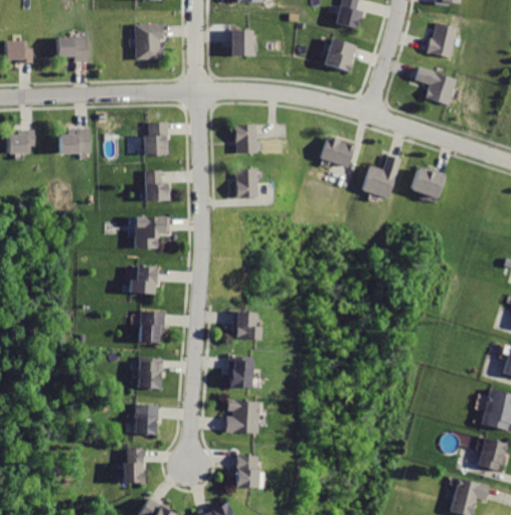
[(339,0),(336,15),(357,21),(362,4),(355,2),(355,0),(339,0)]
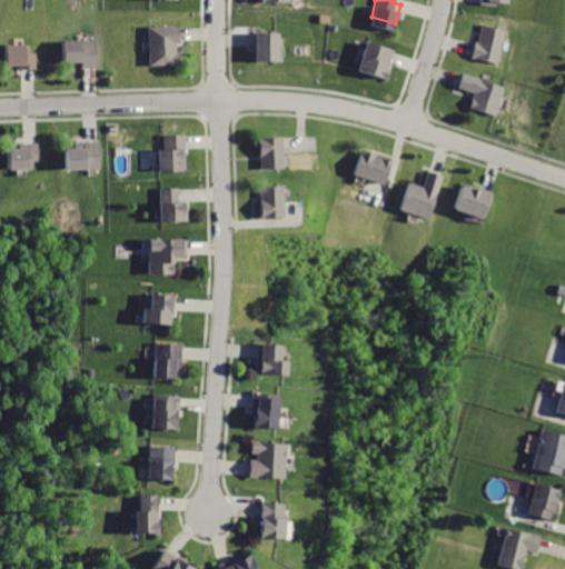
[(489,19),(486,31),(479,29),(475,47),(504,55),(512,25),(489,19)]
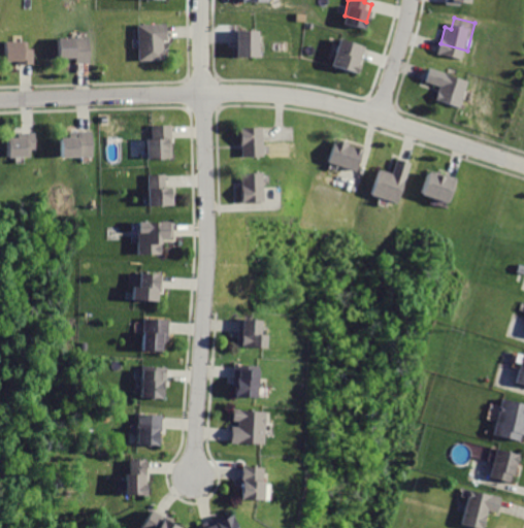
[(138,25),(139,63),(165,62),(164,42),(168,42),(167,24),(138,25)]
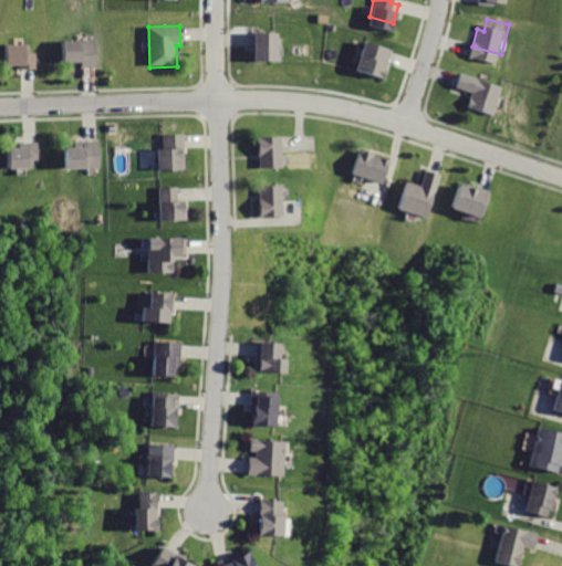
[(253,32),(252,60),(277,61),(277,32),(253,32)]
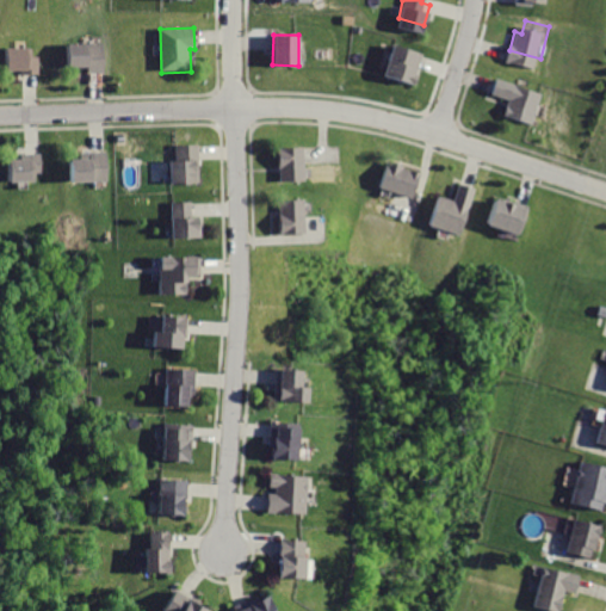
[(67,45),(67,67),(88,66),(88,73),(107,72),(106,43),(67,45)]
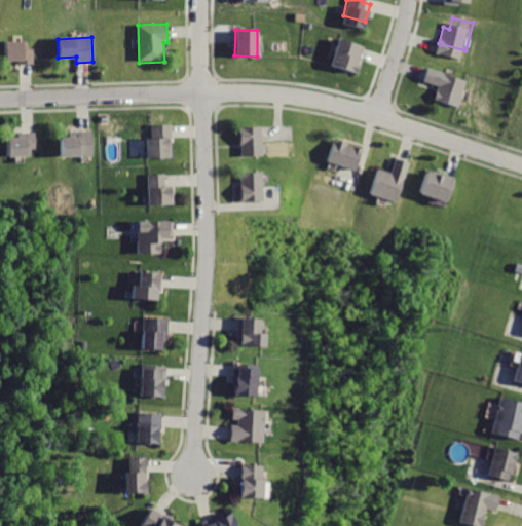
[(340,37),(331,66),(357,74),(366,45),(340,37)]
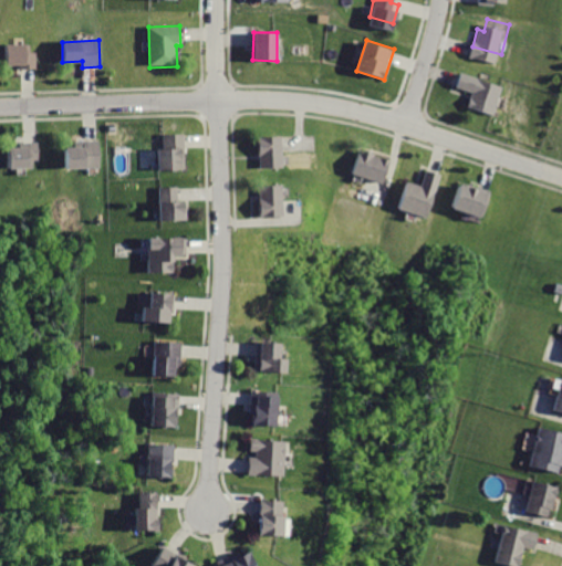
[(3,44),(3,66),(19,66),(19,71),(37,70),(37,51),(29,51),(29,43),(3,44)]
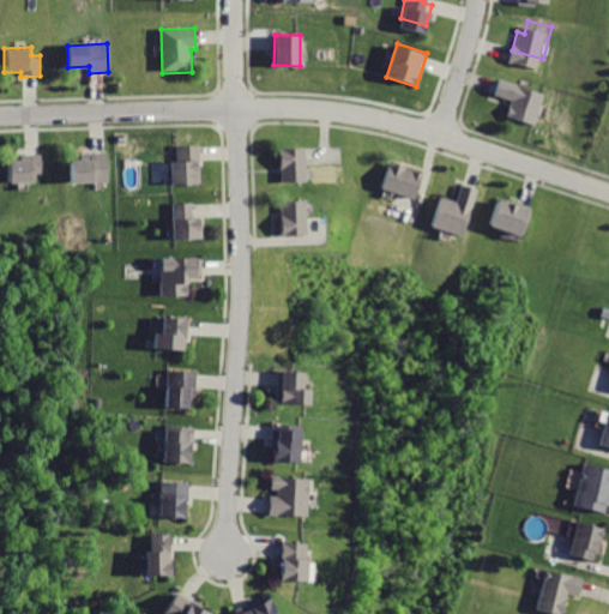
[(495,78),(490,96),(511,102),(506,116),(538,126),(548,92),(495,78)]
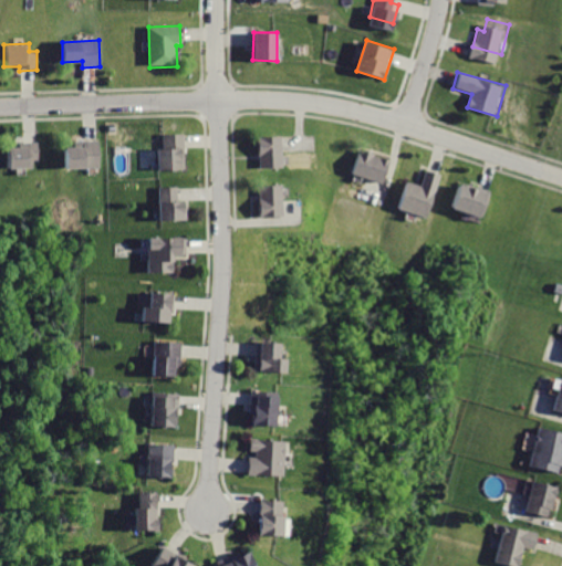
[(159,149),(159,169),(186,169),(185,133),(164,133),(164,148),(159,149)]
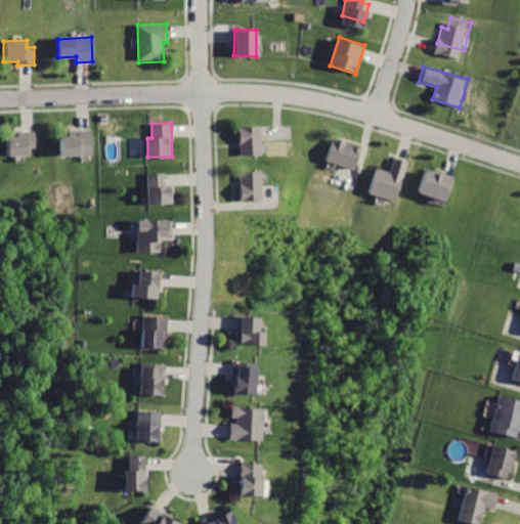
[(239,126),(239,155),(259,155),(259,126),(239,126)]
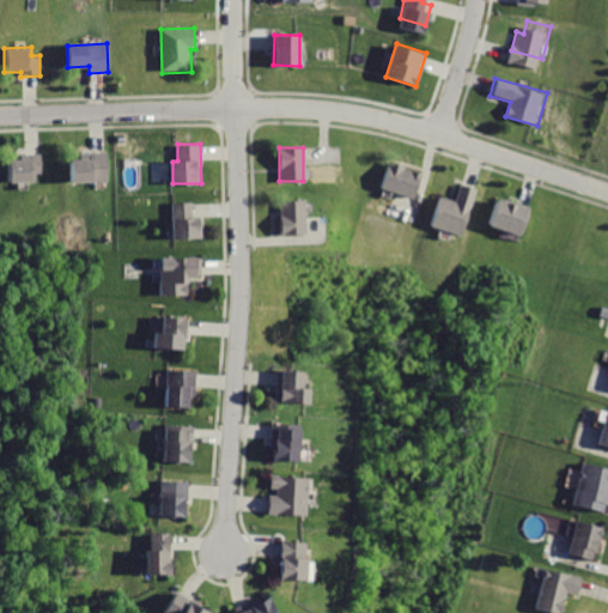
[(71,159),(71,182),(111,181),(111,150),(90,151),(90,158),(71,159)]
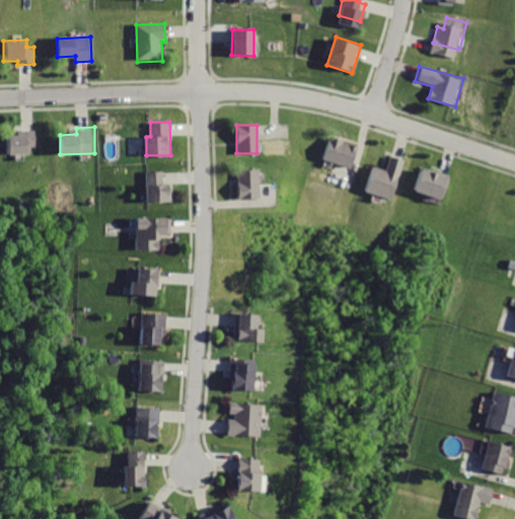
[(4,136),(5,155),(31,154),(30,147),(39,147),(38,130),(21,130),(21,135),(4,136)]
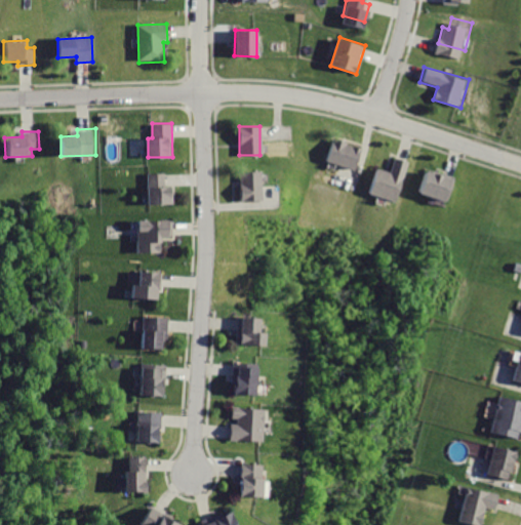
[(332,137),(325,162),(354,170),(360,151),(345,147),(347,142),(332,137)]
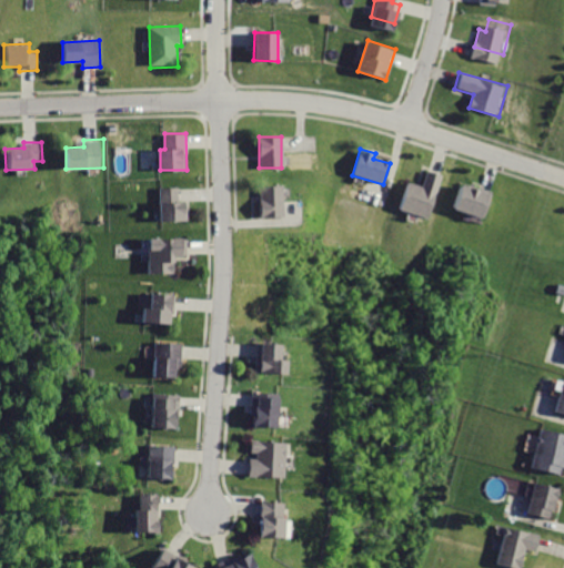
[(408,184),(400,210),(432,219),(444,174),(427,170),(422,189),(408,184)]
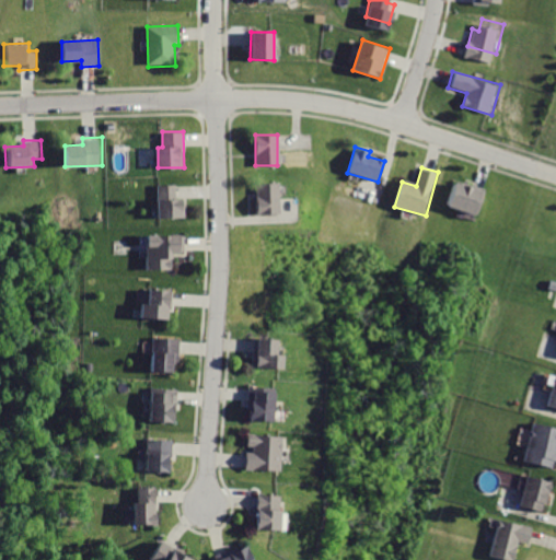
[(255,184),(256,214),(279,214),(278,183),(255,184)]
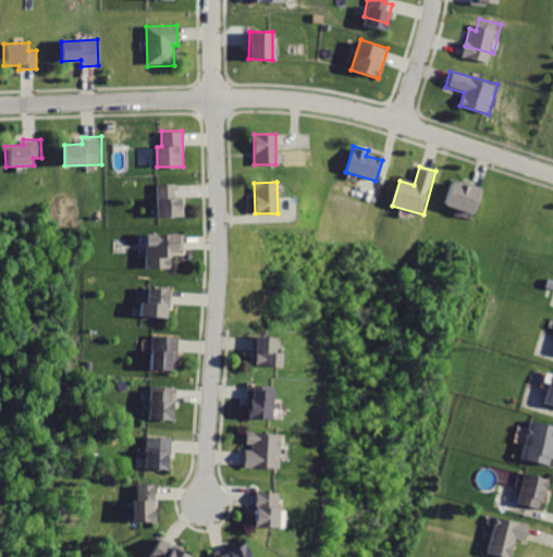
[(452,183),(445,205),(477,214),(486,189),(469,184),(468,188),(452,183)]
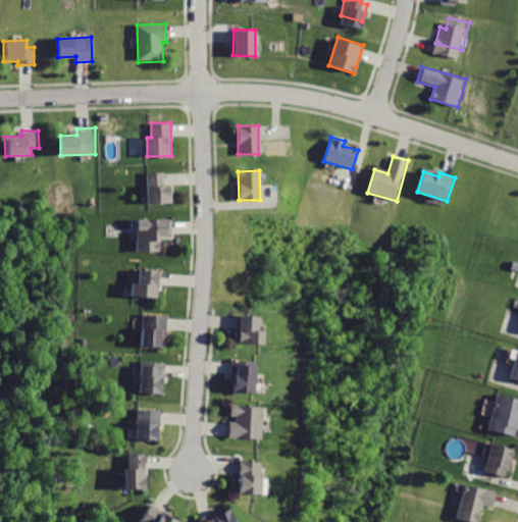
[(146,172),(147,203),(172,202),(172,185),(165,186),(165,172),(146,172)]
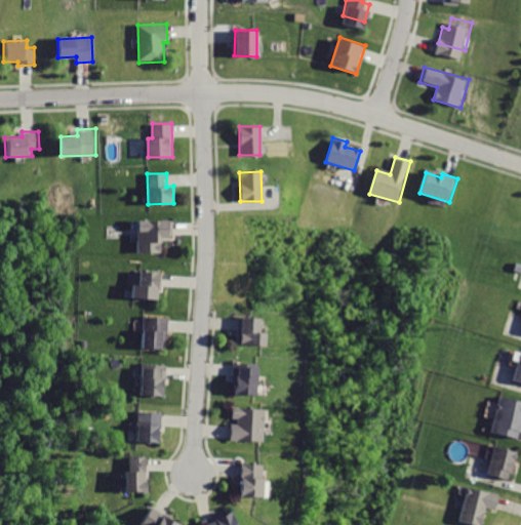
[(136,220),(136,252),(154,252),(154,249),(161,249),(161,237),(174,236),(173,219),(136,220)]
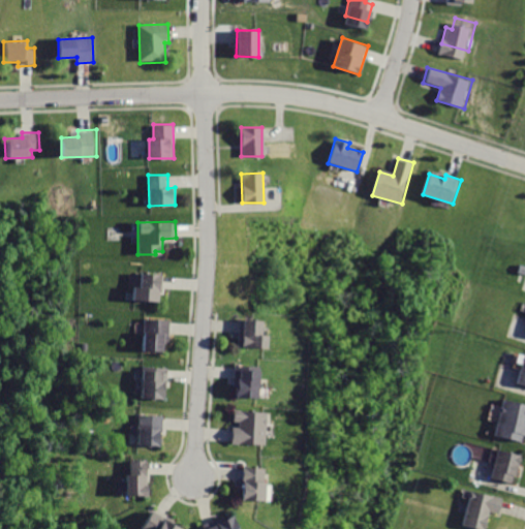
[(141,274),(141,288),(135,288),(134,301),(158,302),(159,292),(164,293),(165,276),(141,274)]
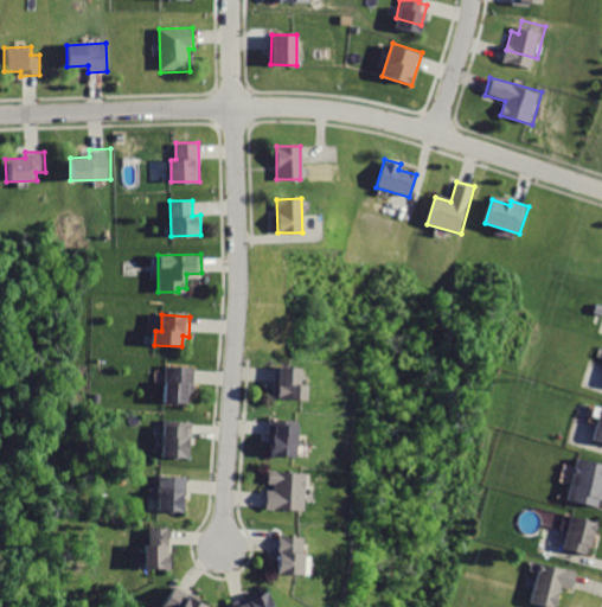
[(166,363),(162,402),(187,404),(189,391),(196,393),(198,366),(166,363)]
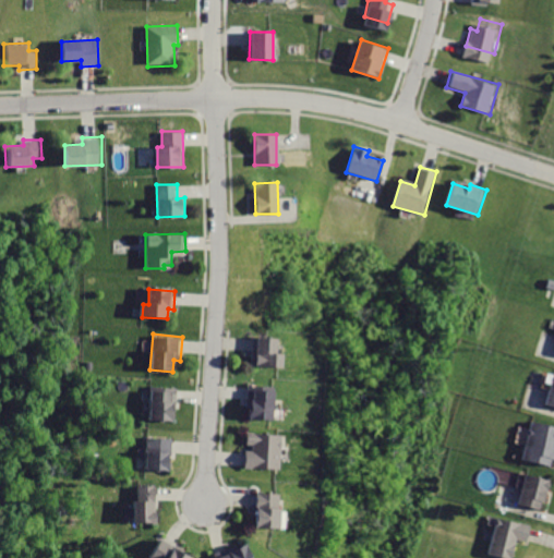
[(251,337),(249,366),(280,368),(281,352),(274,352),(275,339),(251,337)]
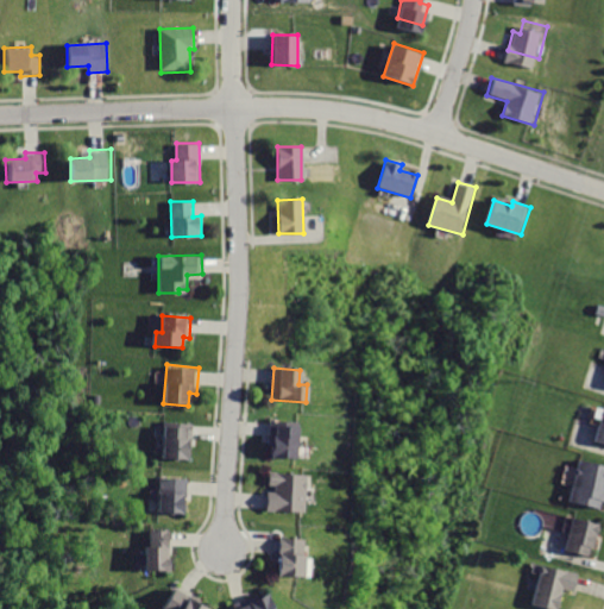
[(167,421),(164,457),(188,459),(189,447),(193,447),(195,424),(167,421)]
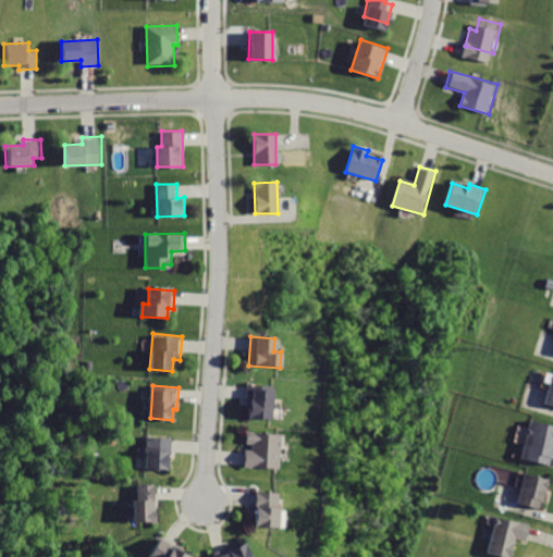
[(246,385),(246,416),(273,417),(273,385),(246,385)]
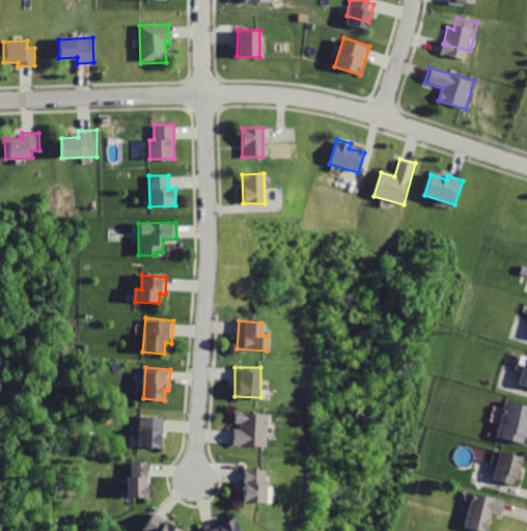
[(526,407),(505,401),(497,436),(524,442),(525,437),(526,437),(526,407)]
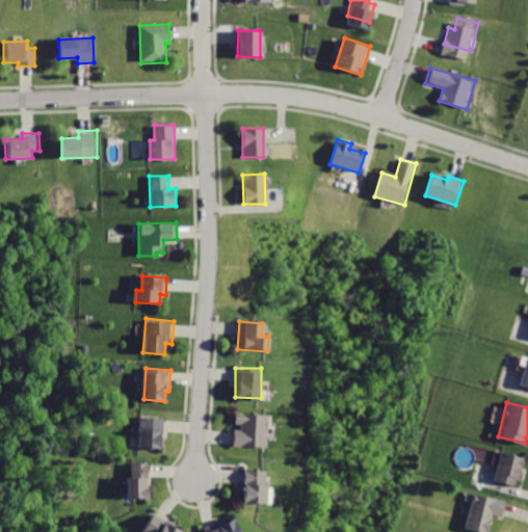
[(236,413),(236,423),(238,423),(238,430),(231,429),(230,445),(264,447),(266,415),(236,413)]
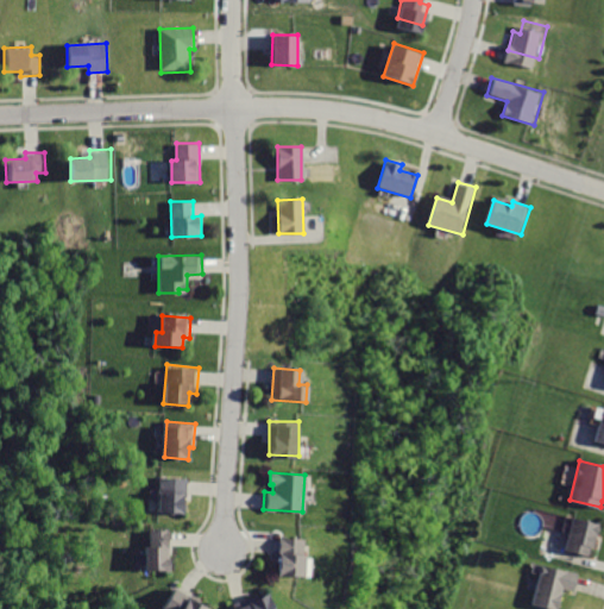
[(161,476),(158,512),(183,513),(184,495),(189,495),(190,477),(161,476)]
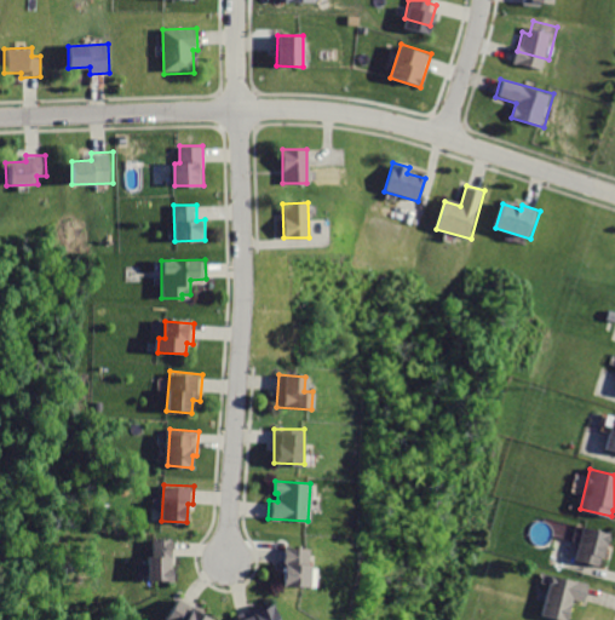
[(586,528),(578,560),(601,567),(603,557),(607,558),(613,535),(586,528)]
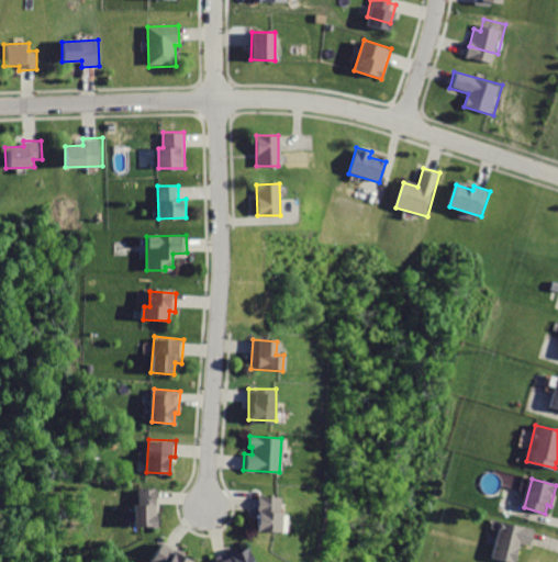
[(137,491),(137,504),(134,504),(134,526),(157,527),(157,491),(137,491)]
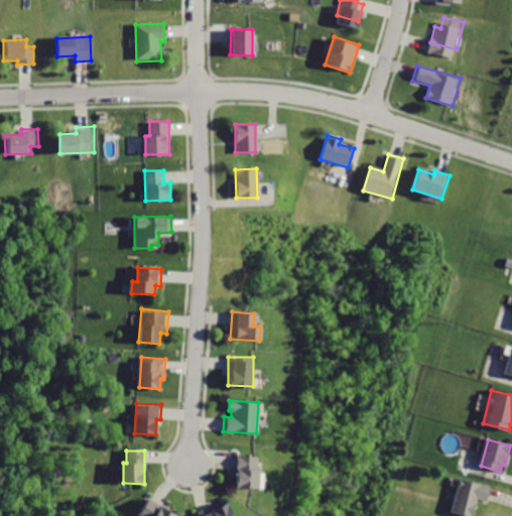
[(237,457),(236,470),(233,470),(232,488),(256,489),(258,458),(237,457)]
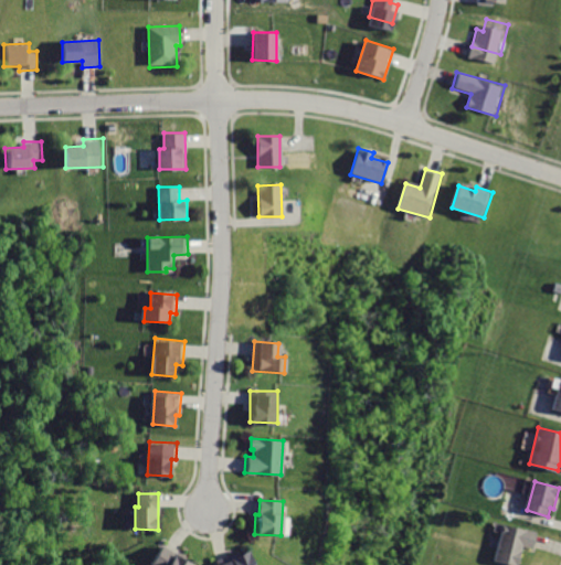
[(505,524),(496,561),(514,564),(518,564),(522,547),(535,551),(539,533),(505,524)]
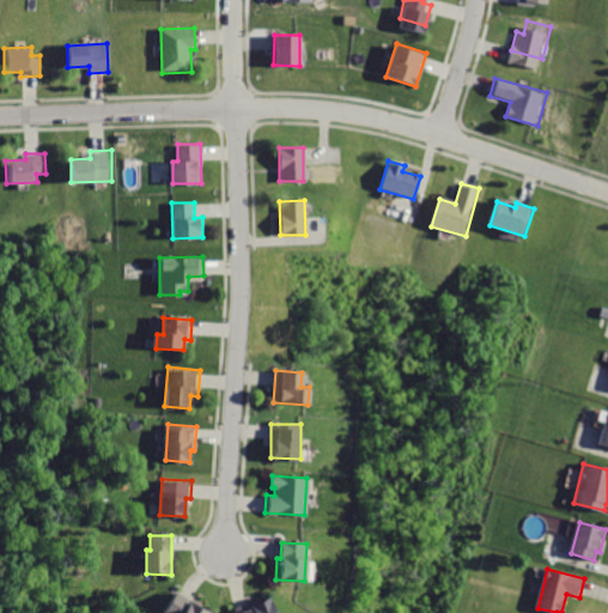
[(176,592),(163,612),(204,612),(195,607),(198,605),(176,592)]
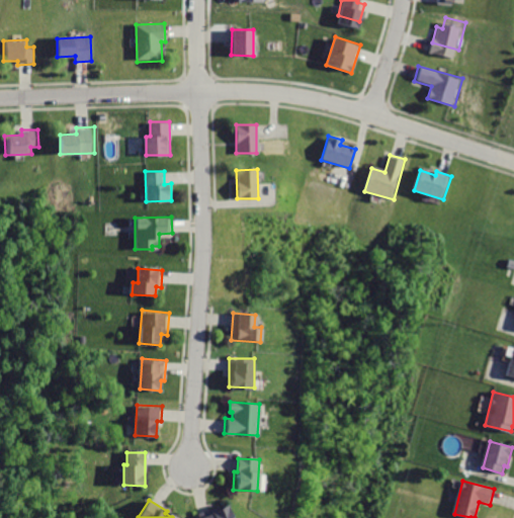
[(229,517),(225,507),(213,510),(213,508),(195,515),(196,517),(229,517)]
